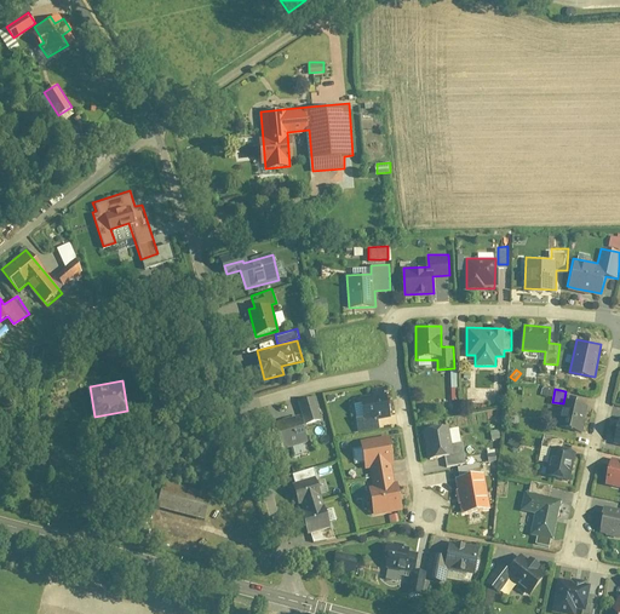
[(386,392),(361,396),(365,418),(390,414),(386,392)]
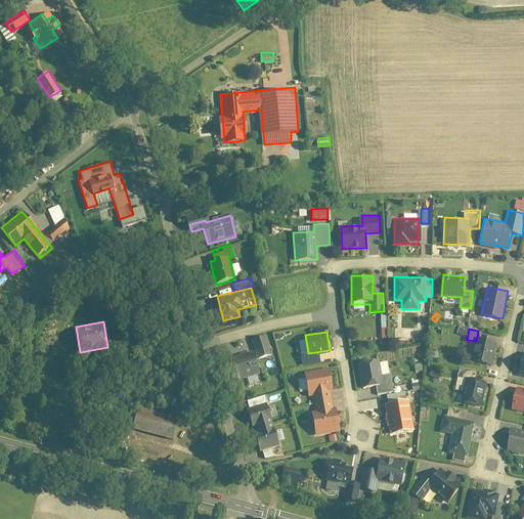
[(382,334),(376,338),(382,347),(388,342),(382,334)]
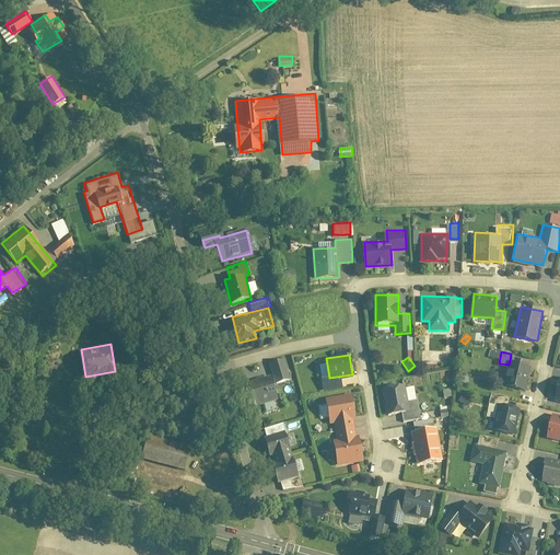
[(291,379),(286,358),(272,361),(278,382),(291,379)]
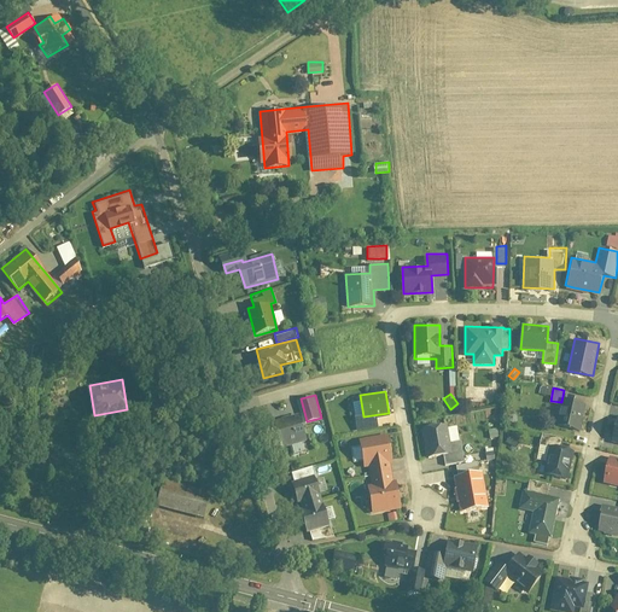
[(558,426),(581,431),(586,404),(564,400),(558,426)]
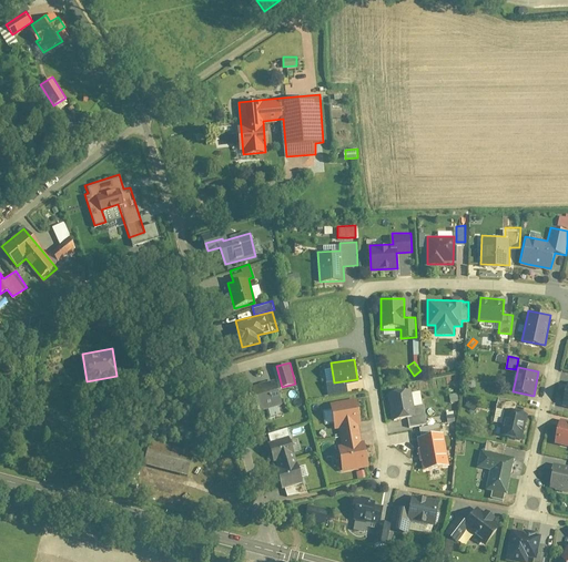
[(326,386),(327,396),(346,394),(345,382),(326,386)]
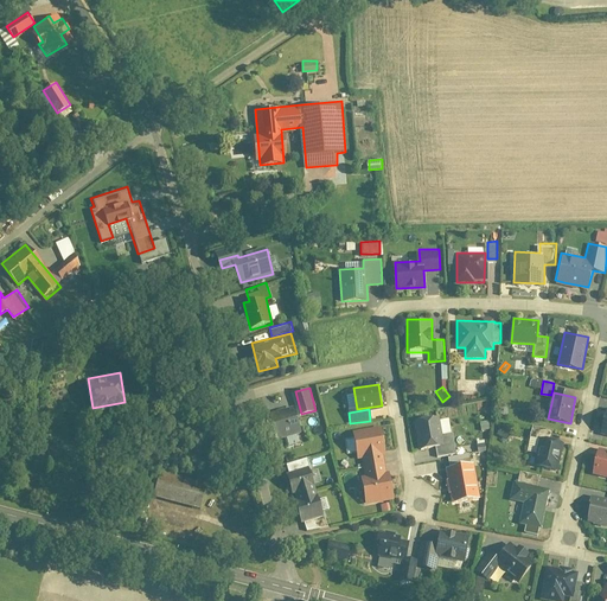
[(270,417),(276,436),(300,429),(295,410),(270,417)]
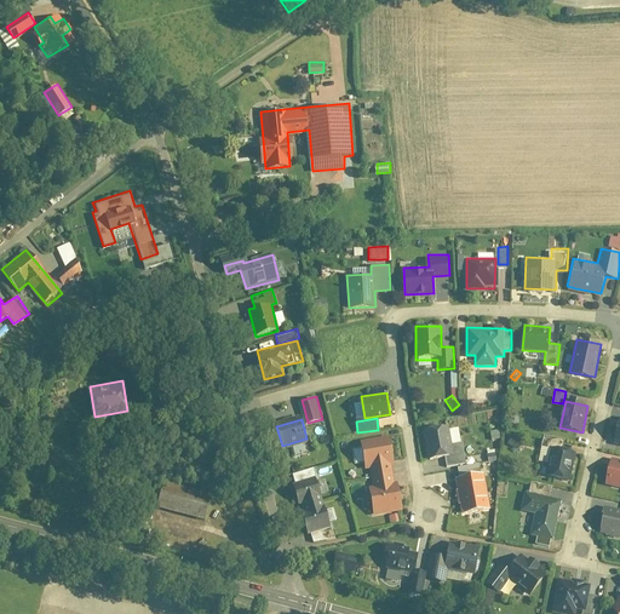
[(446,457),(447,468),(465,464),(461,441),(453,442),(451,426),(424,430),(429,460),(446,457)]
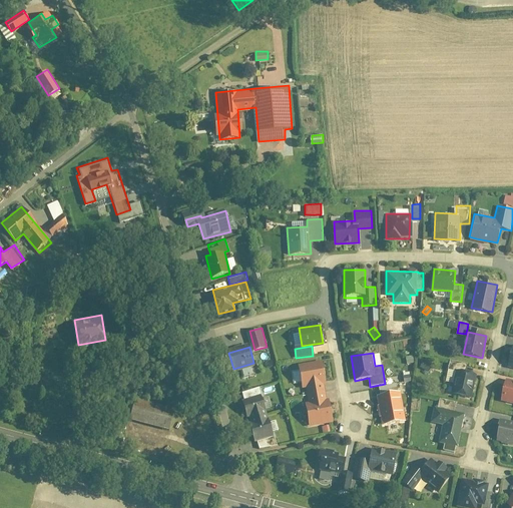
[(424,359),(419,367),(428,372),(433,364),(424,359)]
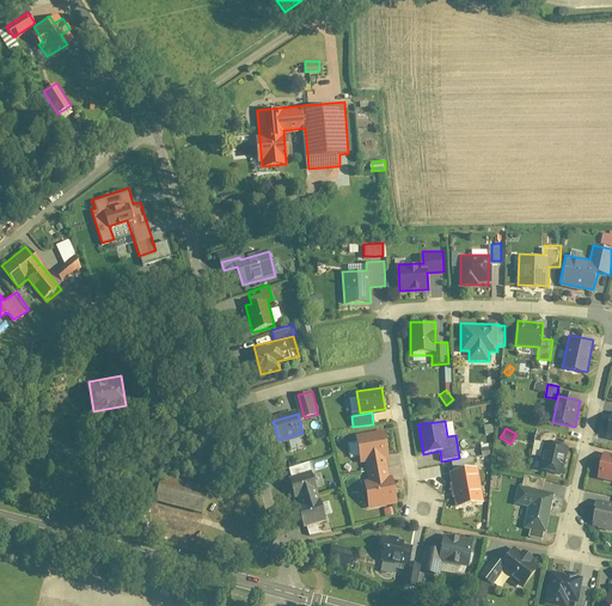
[(558,433),(539,428),(536,442),(546,445),(542,469),(561,473),(568,446),(556,442),(558,433)]
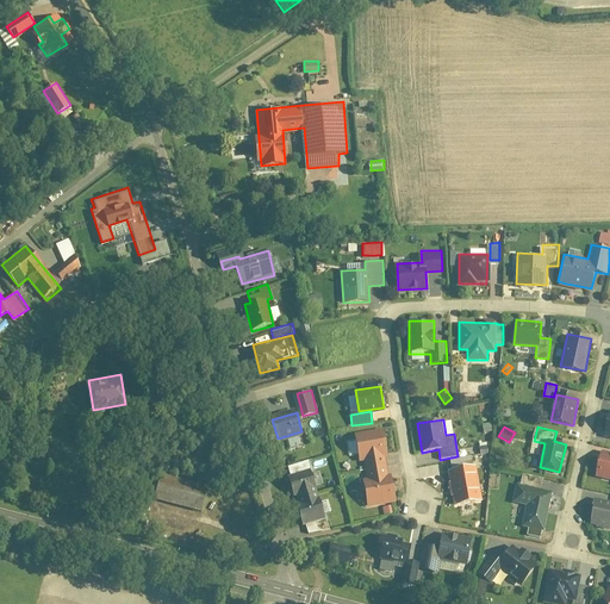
[(361,459),(366,458),(369,478),(366,479),(371,505),(397,500),(392,473),(387,474),(384,455),(390,454),(385,433),(358,437),(361,459)]
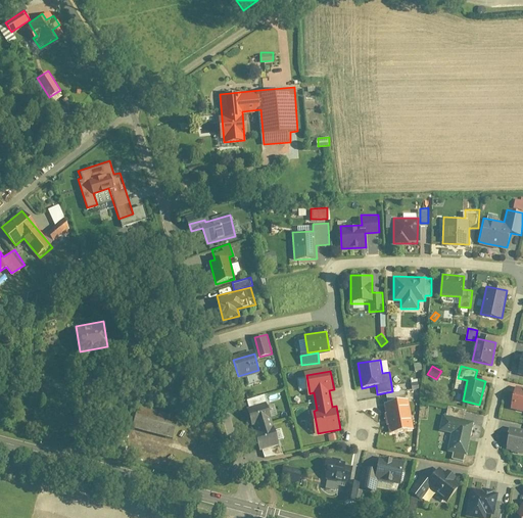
[(411,381),(413,388),(420,386),(419,379),(411,381)]
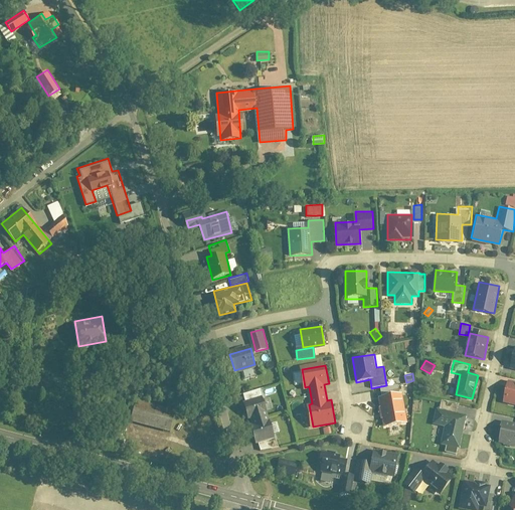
[(514,380),(510,379),(504,400),(514,402),(514,380)]
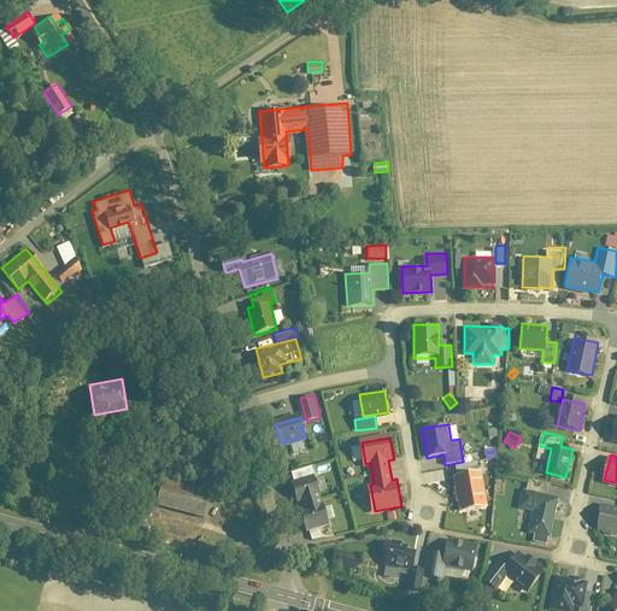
[(312,464),(291,469),(293,479),(315,473),(312,464)]
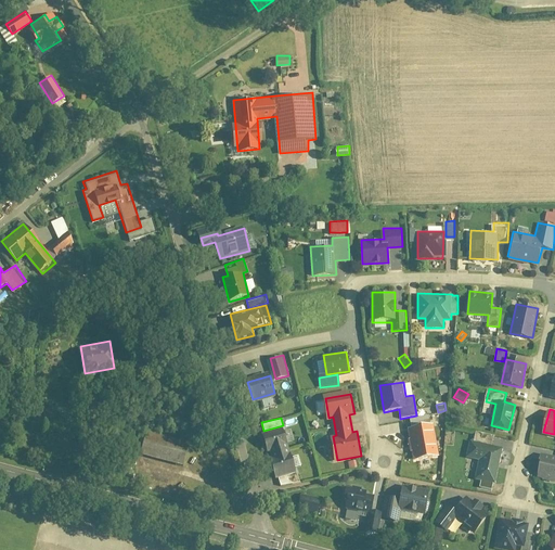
[(434,420),(408,424),(413,456),(439,452),(434,420)]
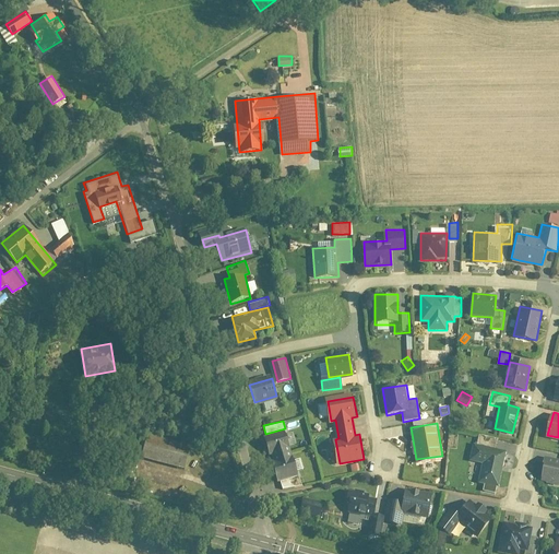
[(277,451),(280,459),(272,461),(276,480),(298,474),(294,456),(288,457),(287,449),(292,448),(286,429),(264,436),(269,454),(277,451)]
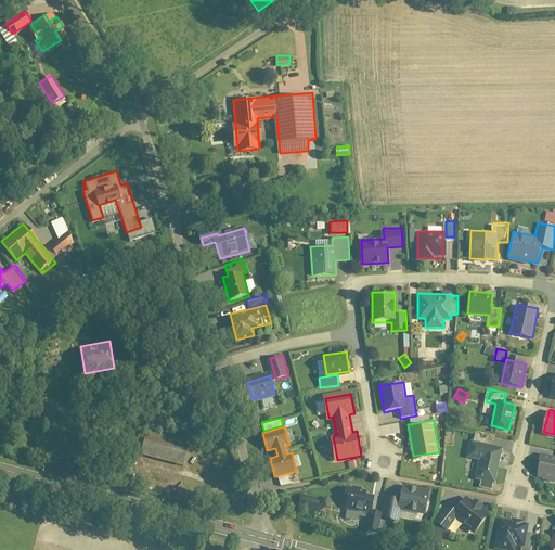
[(149,431),(143,455),(185,464),(191,439),(149,431)]
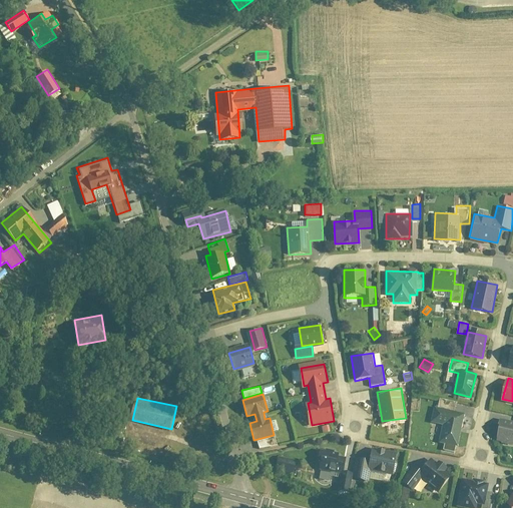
[(457,401),(440,398),(439,405),(455,408),(457,401)]
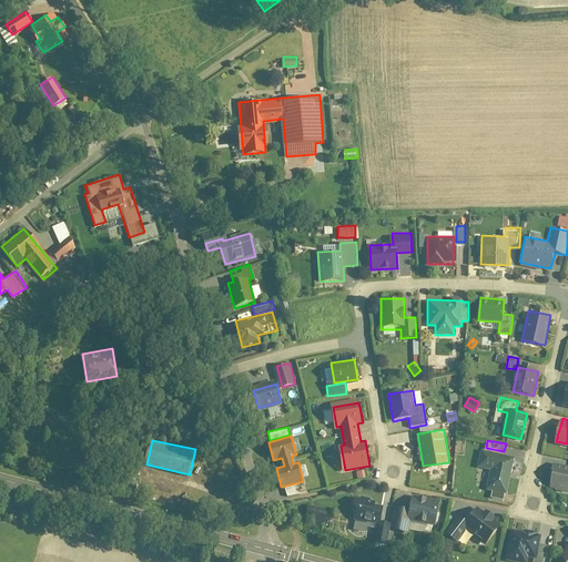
[(516,457),(495,451),(482,449),(477,466),(492,469),(487,486),(508,490),(516,457)]
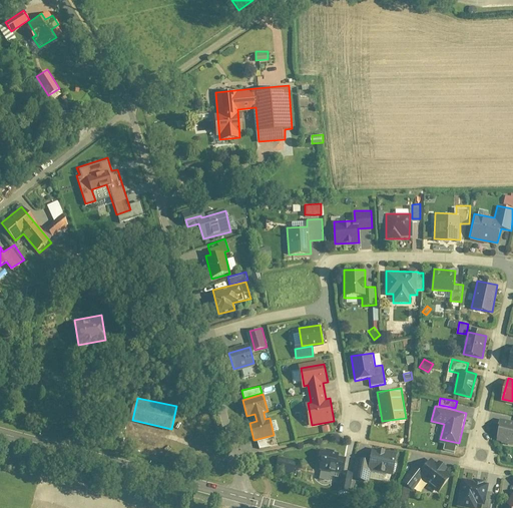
[(512,423),(501,421),(497,440),(512,442),(512,423)]
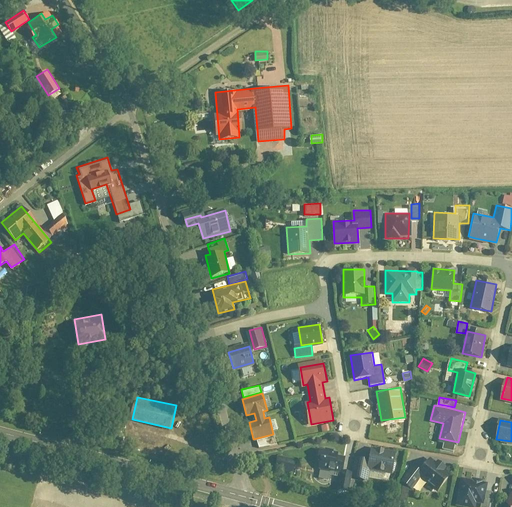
[(274,435),(256,439),(258,446),(276,442),(274,435)]
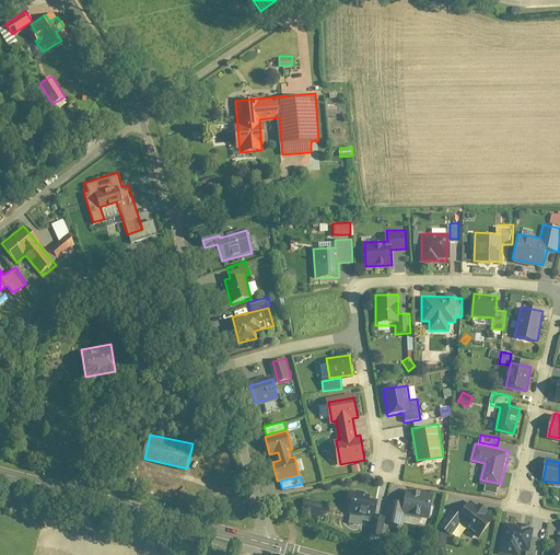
[(389,500),(385,521),(404,525),(406,513),(429,518),(433,495),(407,489),(405,504),(389,500)]
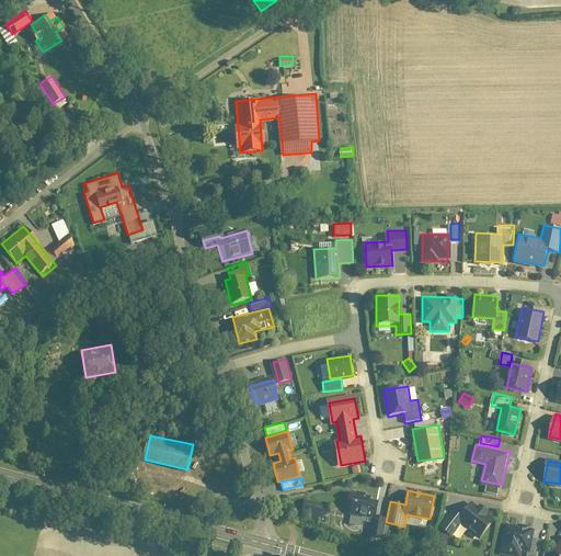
[(351,494),(347,512),(374,518),(378,500),(351,494)]
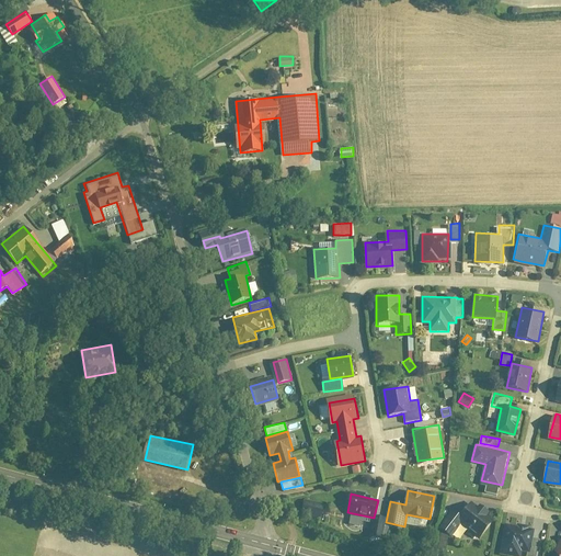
[(307,499),(302,513),(321,518),(324,502),(307,499)]
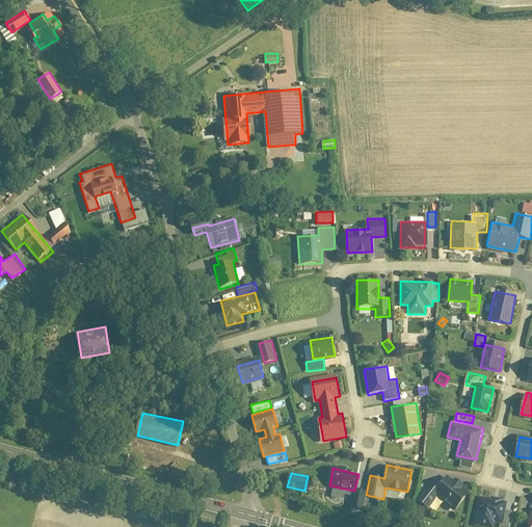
[(433,485),(421,502),(432,511),(442,499),(448,504),(453,508),(468,491),(448,475),(437,489),(433,485)]
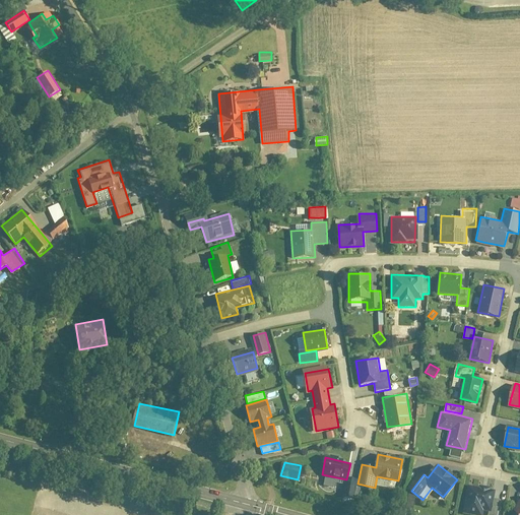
[(345,483),(342,494),(350,496),(353,485),(345,483)]
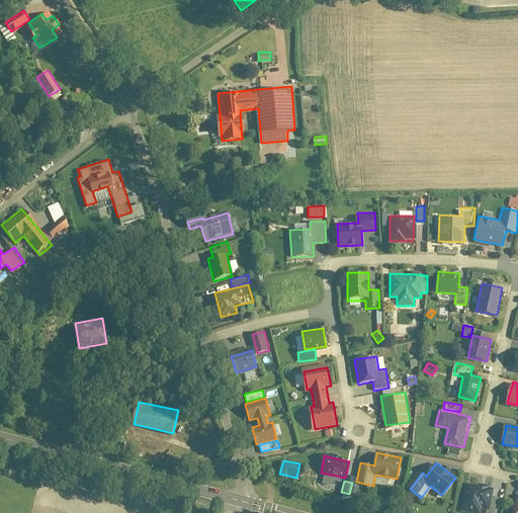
[(489,510),(494,489),(466,484),(461,510),(477,512),(480,512),(482,509),(489,510)]
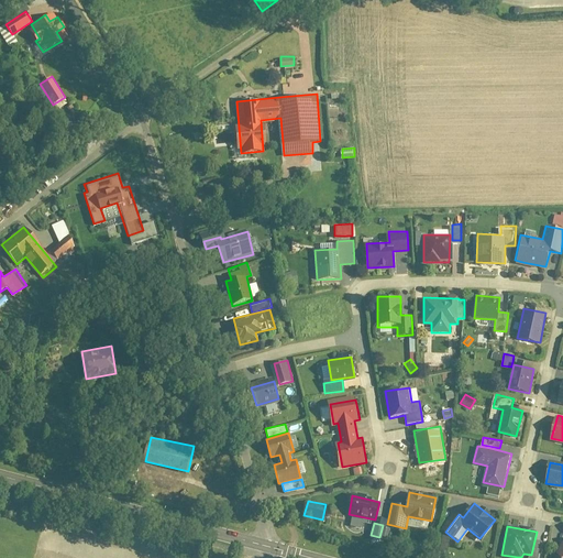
[(532,557),(533,557),(540,557),(543,542),(536,540),(532,557)]
